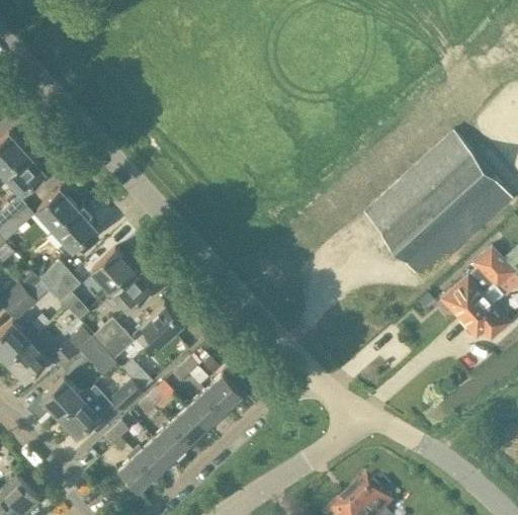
[(513,197),(453,131),(363,211),(423,279),(513,197)]
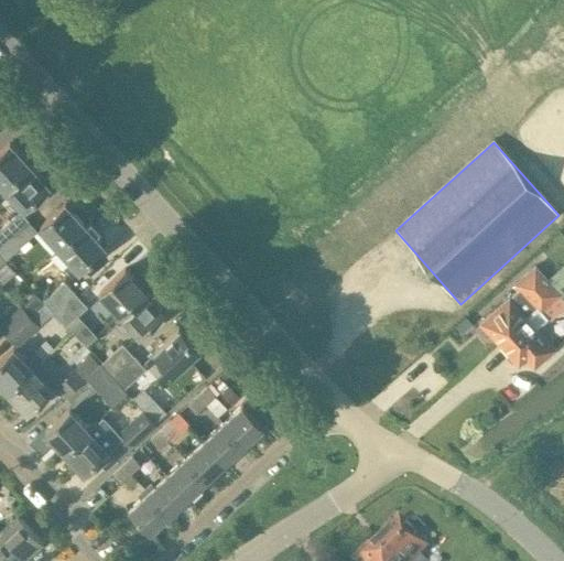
[(0,154),(0,186),(4,192),(30,168),(10,146),(0,154)]
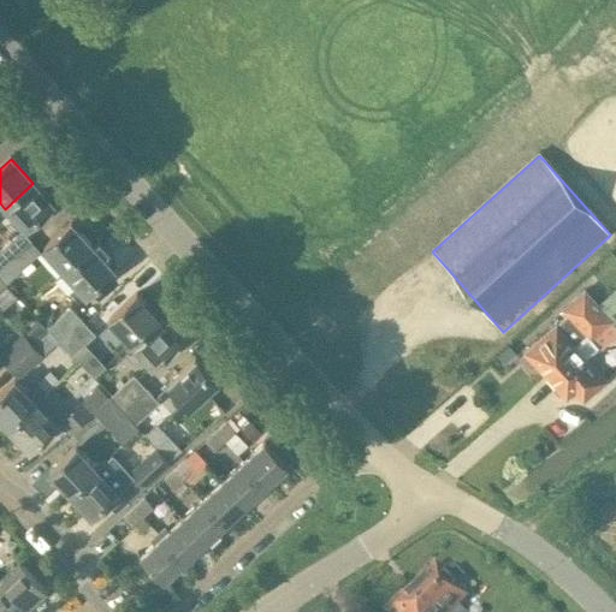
[(33,183),(5,209),(27,232),(54,206),(33,183)]
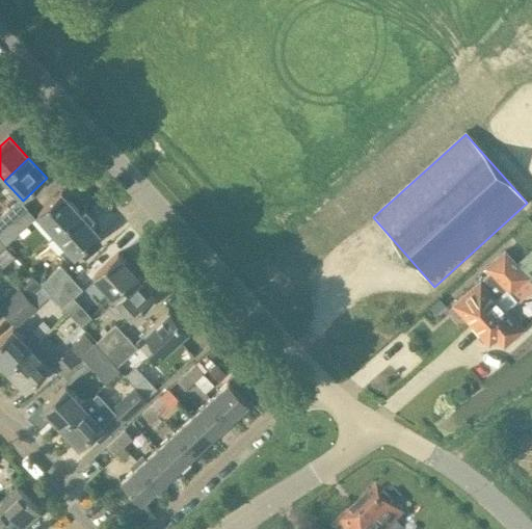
[(37,217),(57,238),(65,230),(81,215),(62,194),(37,217)]
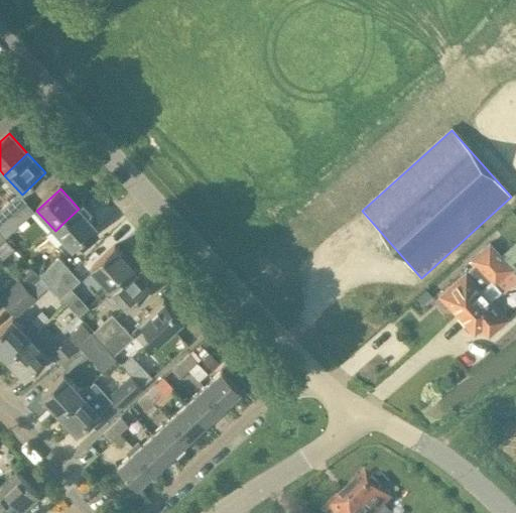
[(0,230),(27,206),(26,205),(17,214),(8,205),(0,212),(0,230)]
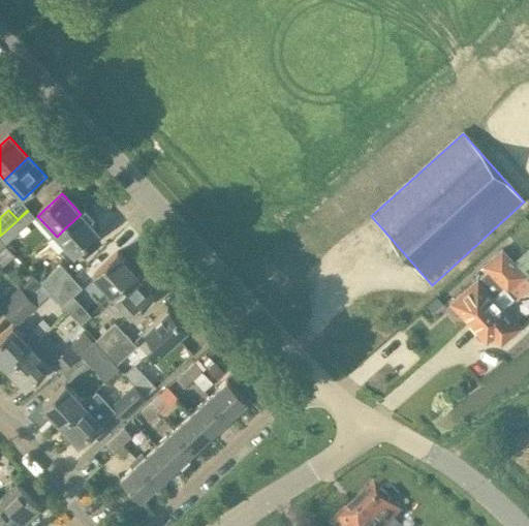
[(0,236),(0,241),(5,246),(35,219),(28,211),(0,236)]
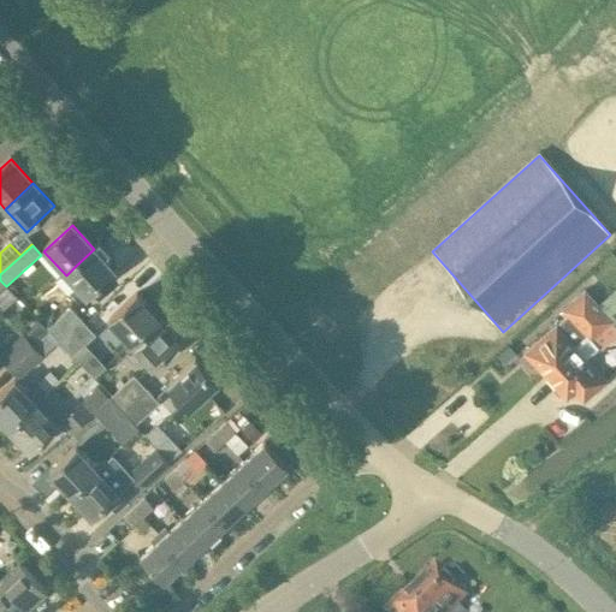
[(114,272),(94,249),(76,266),(66,275),(77,287),(70,295),(78,304),(86,297),(114,272)]
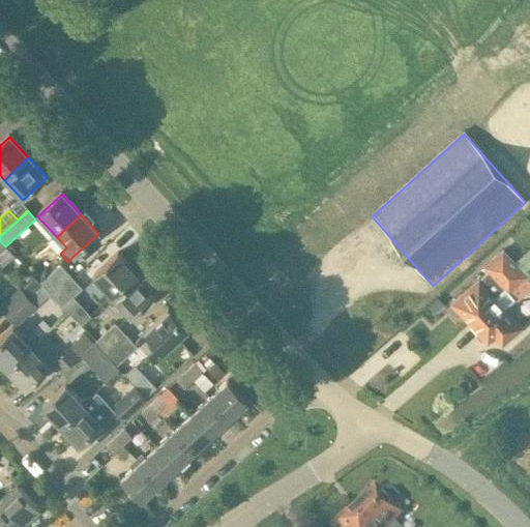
[(478,283),(452,305),(468,323),(468,324),(505,291),(496,282),(516,264),(514,264),(503,251),(481,269),(481,270),(487,275),(478,283)]
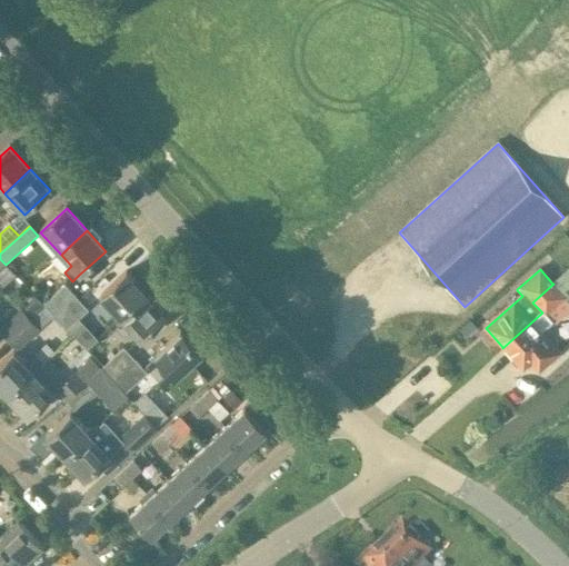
[(101,298),(122,320),(148,296),(128,275),(101,298)]
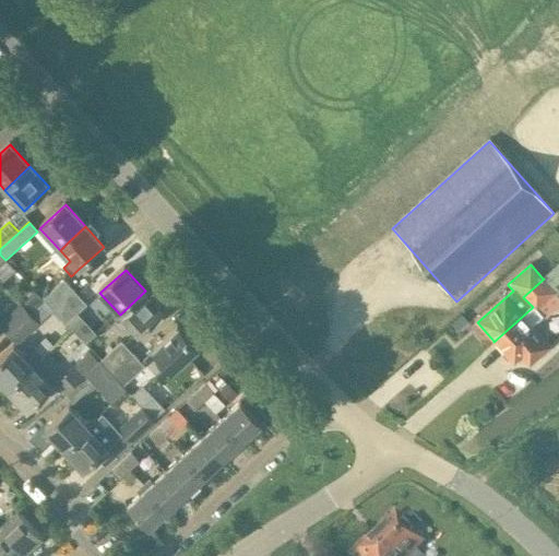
[(533,307),(494,342),(514,364),(522,357),(530,366),(549,349),(542,340),(532,328),(545,317),(538,310),(537,308),(556,293),(544,279),(523,297),(533,307)]
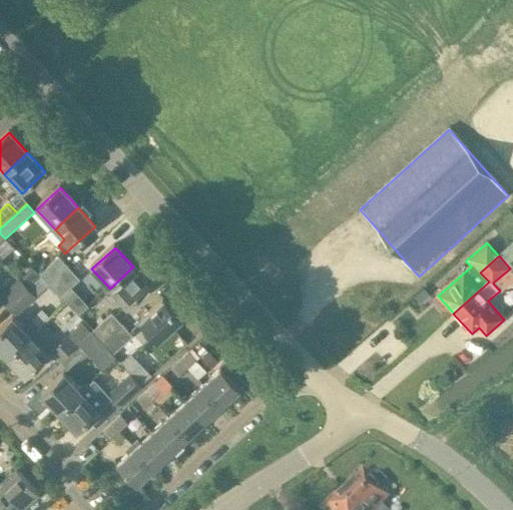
[(40,278),(38,279),(39,280),(47,288),(48,287),(68,269),(58,259),(39,276),(40,278)]
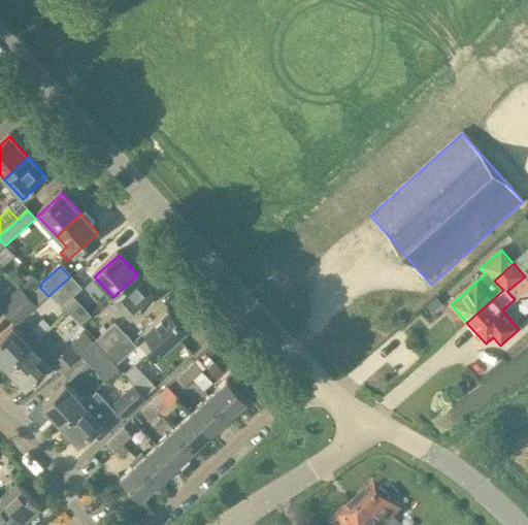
[(155,294),(137,274),(113,297),(130,317),(155,294)]
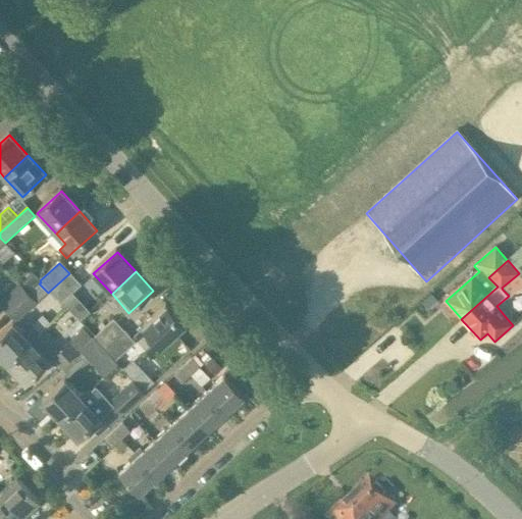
[(49,292),(60,305),(81,287),(69,273),(49,292)]
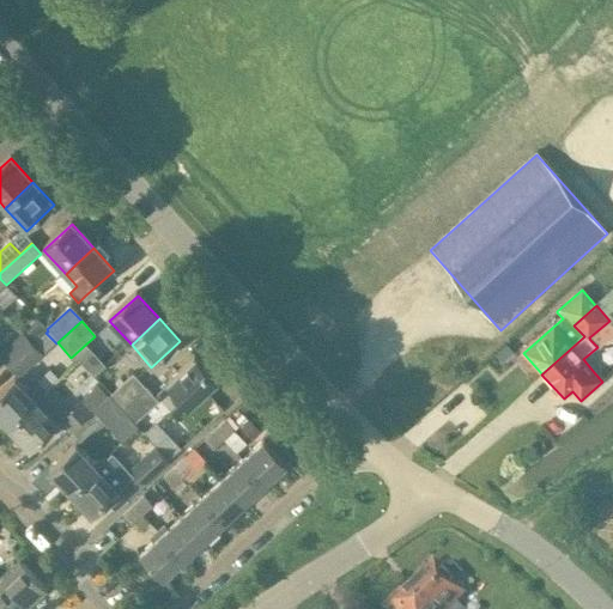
[(0,354),(0,359),(10,369),(34,346),(22,334),(0,354)]
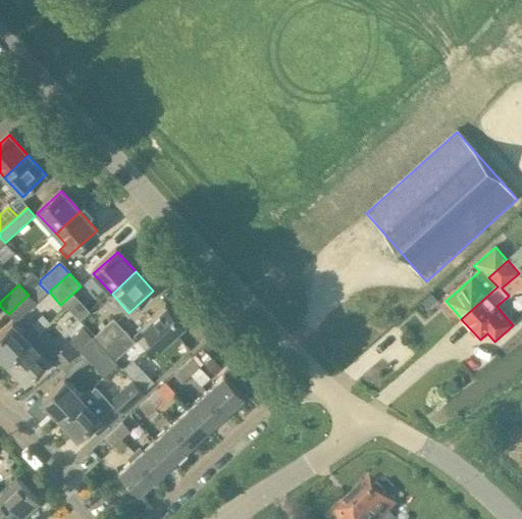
[(29,295),(8,314),(16,323),(48,293),(40,284),(29,295)]
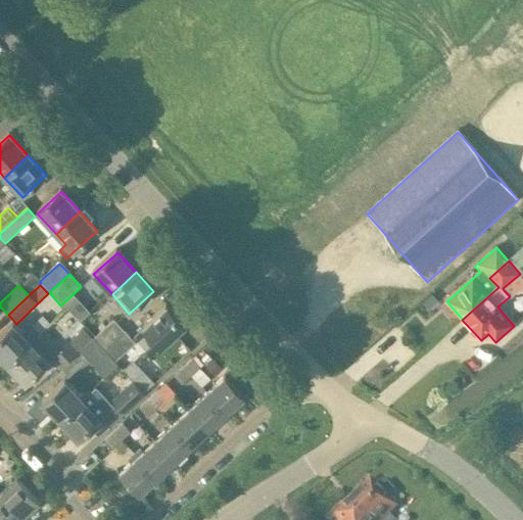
[(161,347),(185,326),(167,306),(143,328),(161,347)]
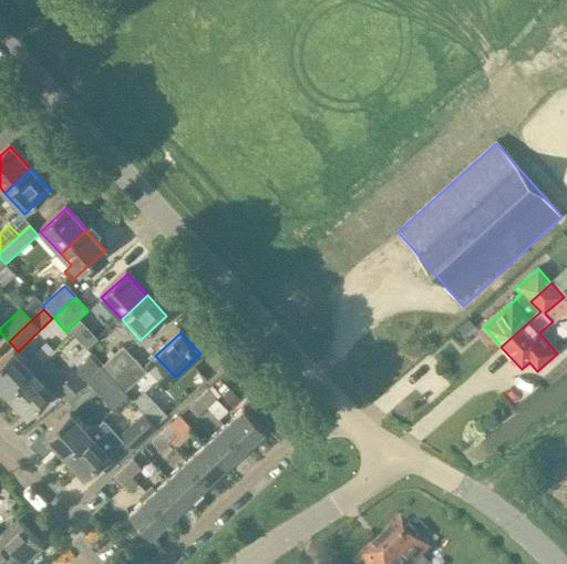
[(111,379),(114,382),(126,370),(135,361),(123,348),(101,369),(100,370),(110,380),(111,379)]
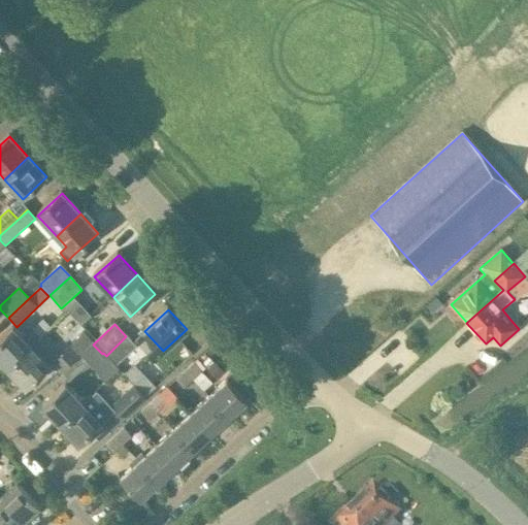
[(0,339),(0,360),(8,370),(31,349),(36,345),(28,336),(24,340),(12,329),(0,339)]
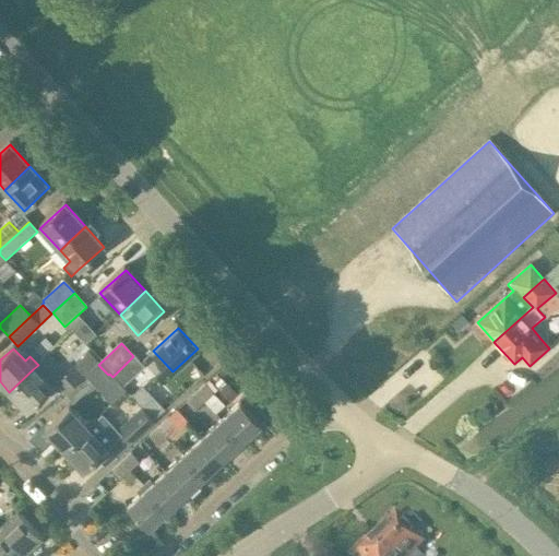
[(54,383),(64,395),(98,365),(99,364),(88,352),(54,383)]
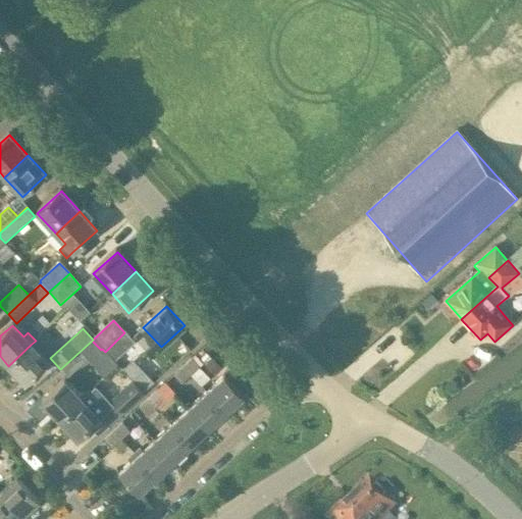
[(105,352),(114,362),(135,344),(124,332),(116,341),(105,352)]
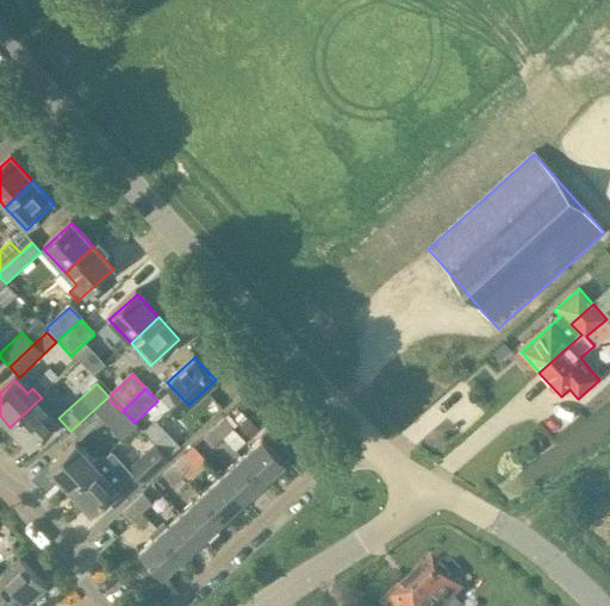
[(42,398),(36,403),(10,428),(30,449),(56,425),(45,413),(50,407),(42,398)]
